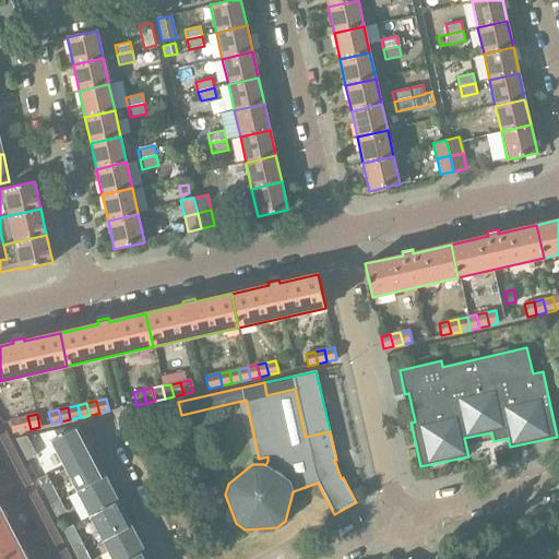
[(27,416),(19,418),(21,431),(31,429),(27,416)]
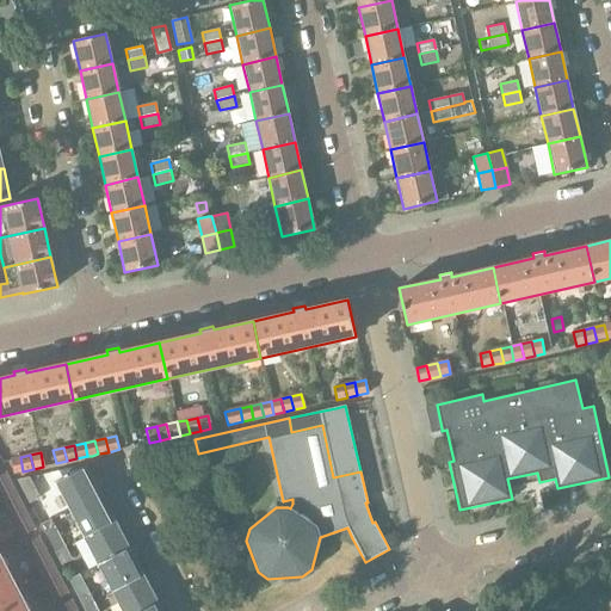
[(10,460),(10,461),(12,474),(23,471),(20,457),(10,460)]
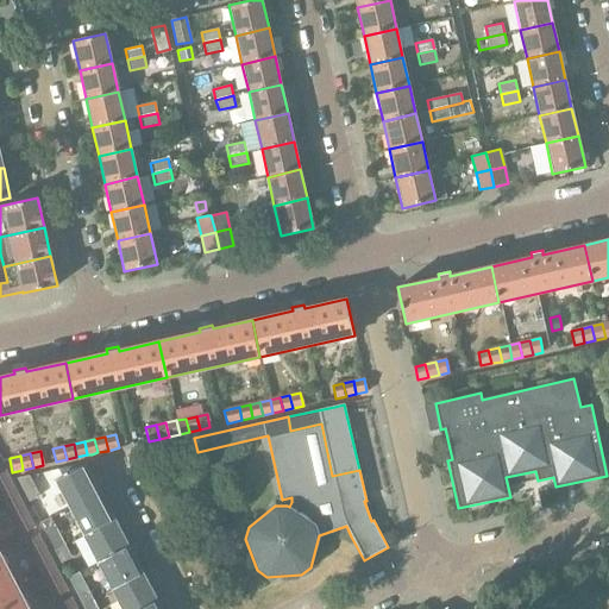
[(56,481),(70,508),(100,493),(99,489),(101,488),(95,477),(93,478),(86,465),(56,481)]
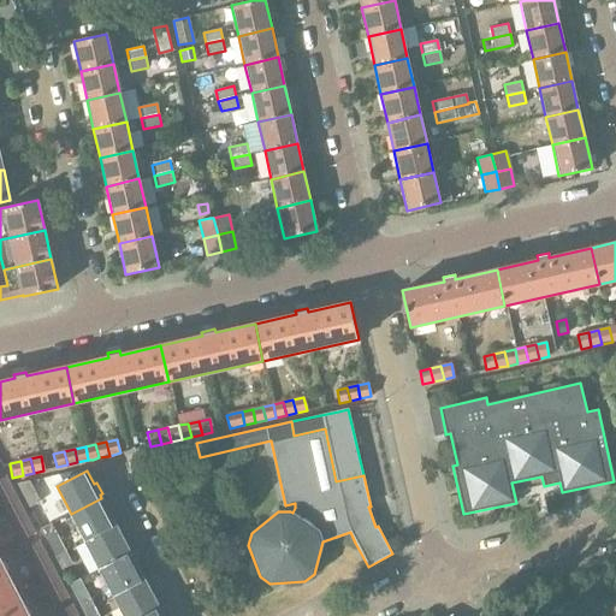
[(16,485),(24,499),(35,493),(28,483),(16,485)]
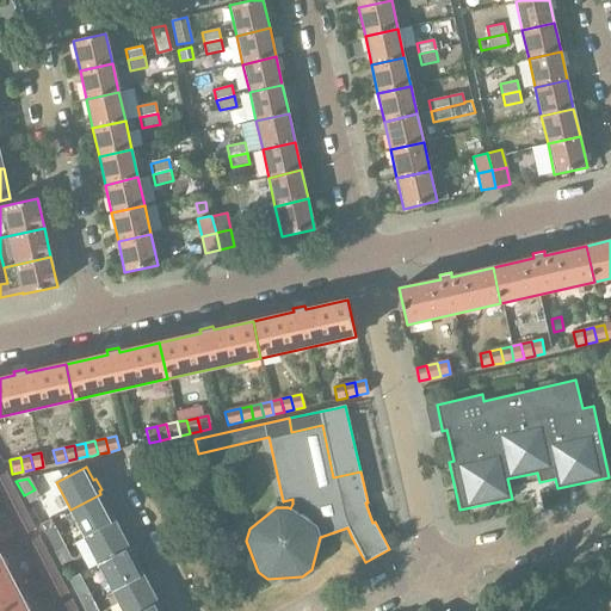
[(0,487),(0,499),(0,500),(14,492),(10,483),(0,487)]
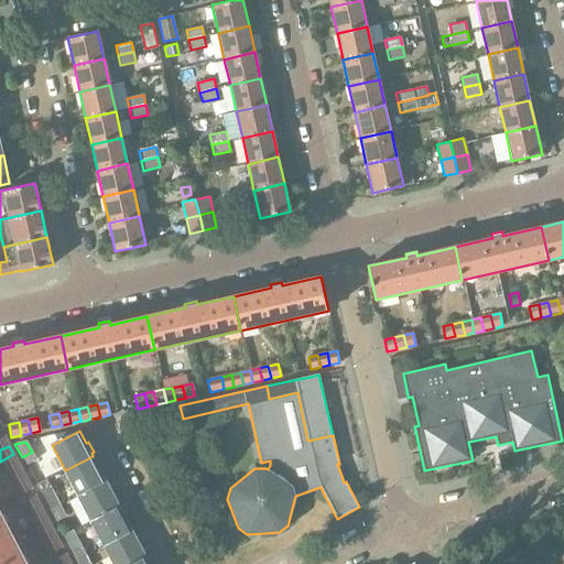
[(35,459),(32,452),(22,457),(26,465),(35,459)]
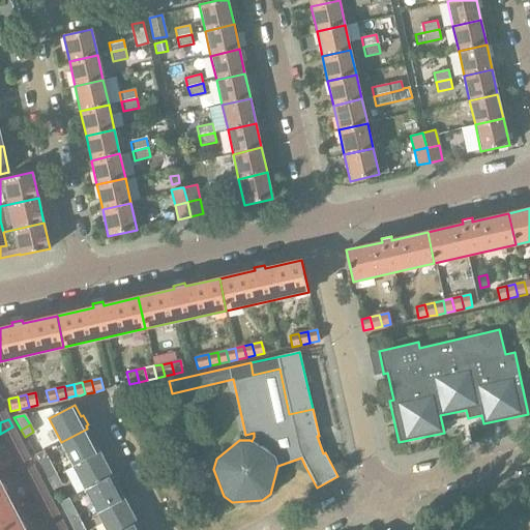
[(0,434),(4,441),(17,435),(12,427),(0,434)]
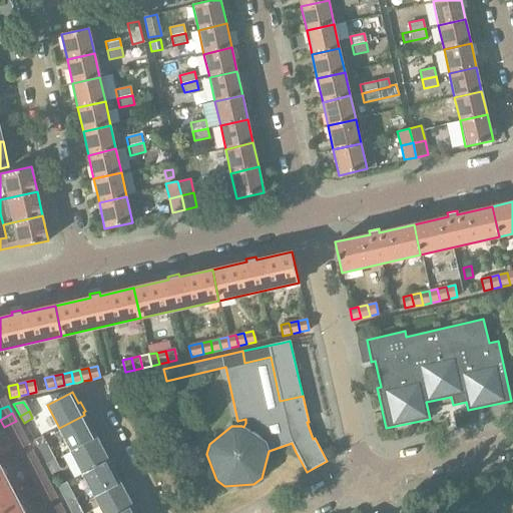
[(90,426),(84,415),(59,428),(71,451),(96,438),(94,435),(97,434),(92,425),(90,426)]
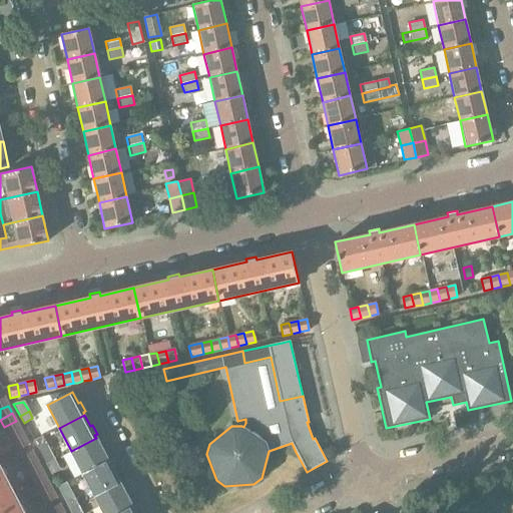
[(4,427),(8,435),(20,429),(16,421),(4,427)]
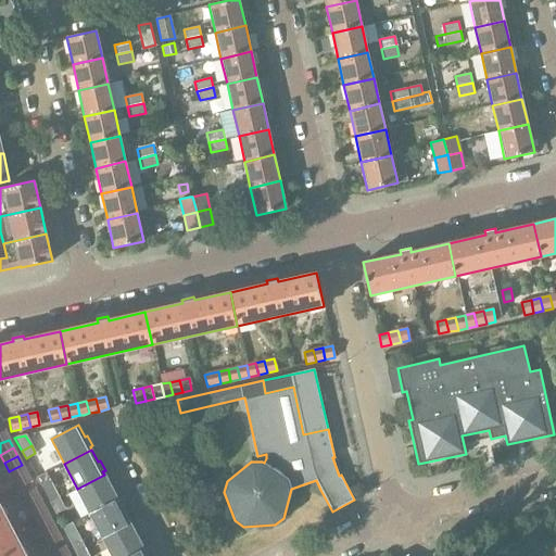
[(9,471),(13,480),(26,474),(22,465),(9,471)]
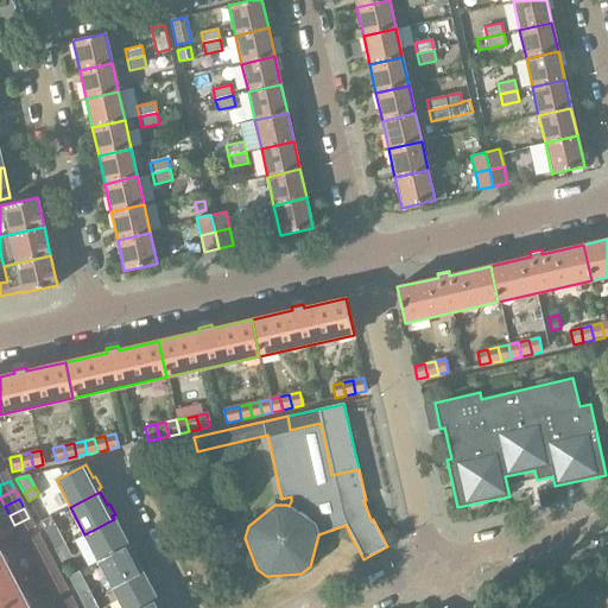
[(39,523),(45,534),(56,529),(50,517),(39,523)]
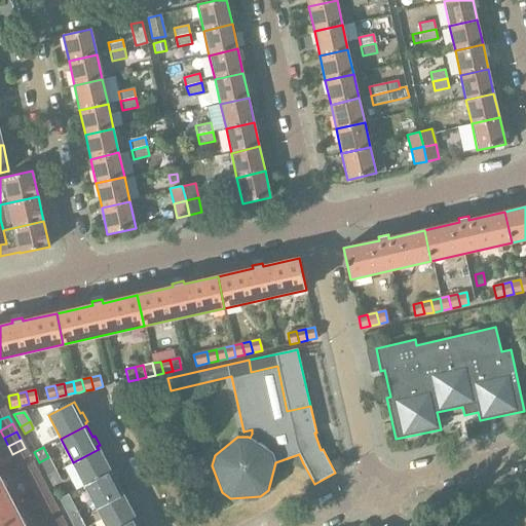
[(29,456),(25,448),(12,454),(17,462),(29,456)]
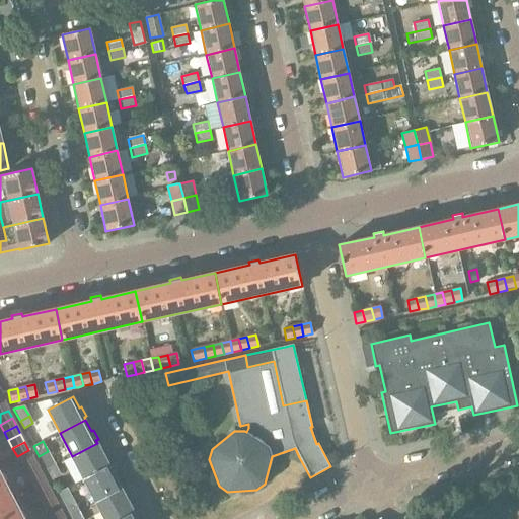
[(97,443),(72,456),(64,461),(75,484),(83,478),(108,465),(107,463),(110,462),(105,452),(102,453),(97,443)]
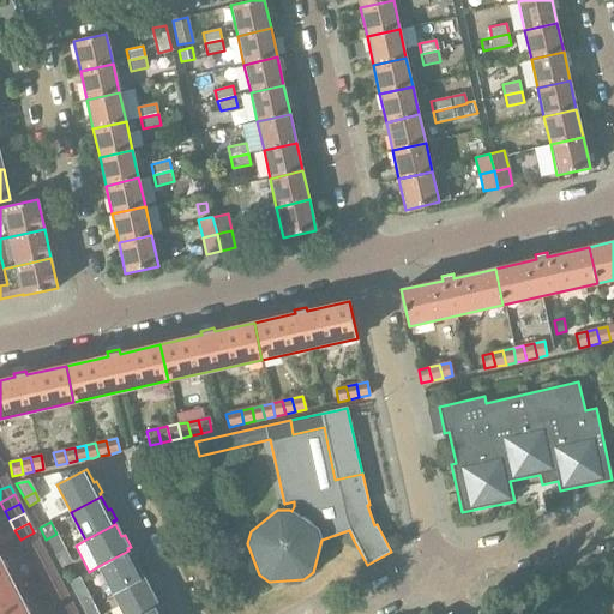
[(24,547),(29,557),(42,549),(38,540),(24,547)]
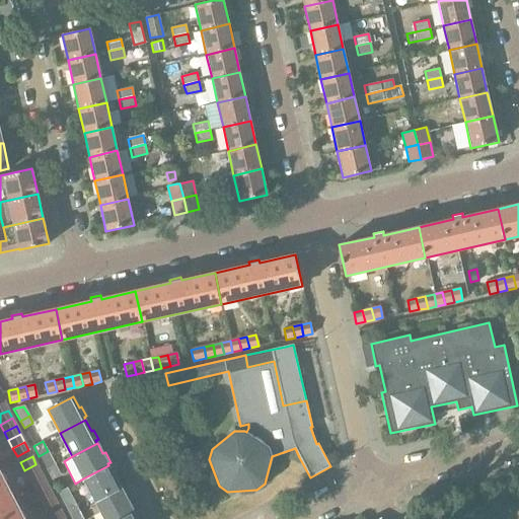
[(24,470),(28,478),(41,472),(35,464),(24,470)]
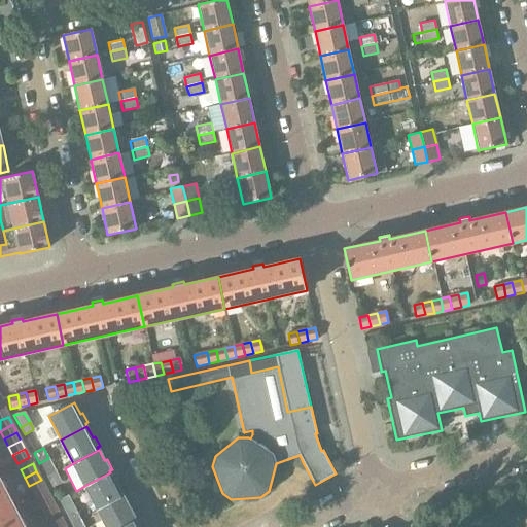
[(53,488),(62,483),(56,472),(47,477),(53,488)]
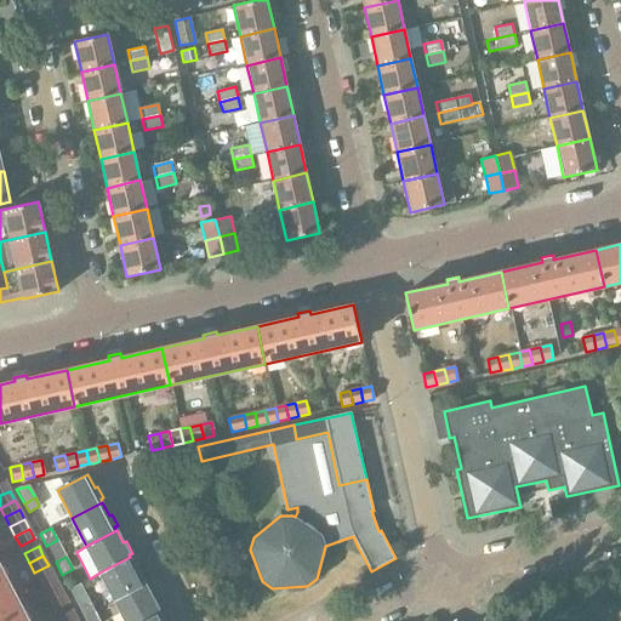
[(114,600),(144,585),(142,581),(146,580),(140,568),(136,570),(130,557),(100,573),(114,600)]
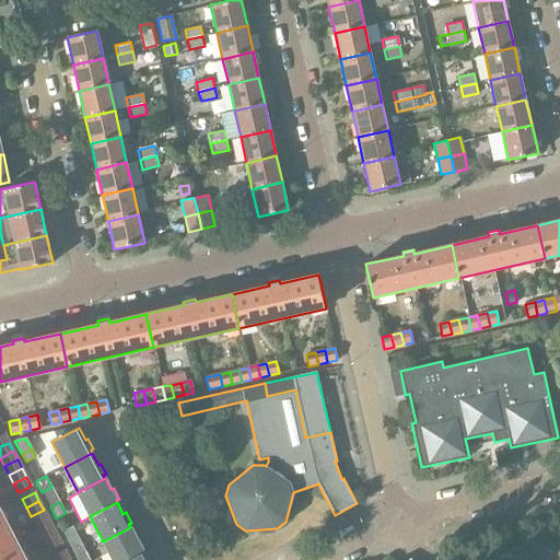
[(31,516),(35,525),(48,517),(44,510),(31,516)]
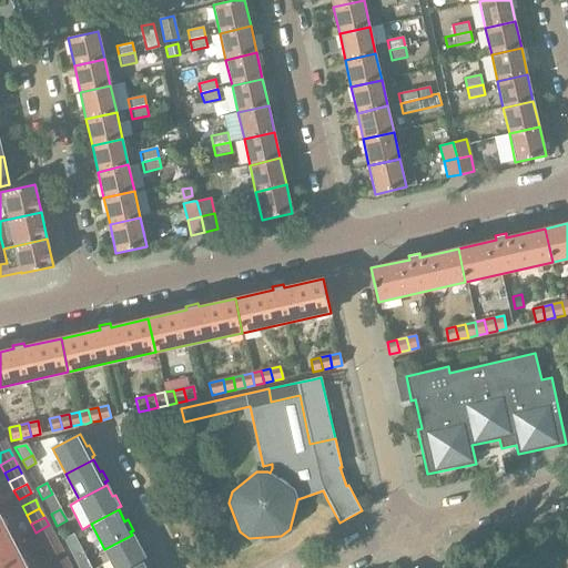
[(0,549),(12,544),(0,519),(0,549)]
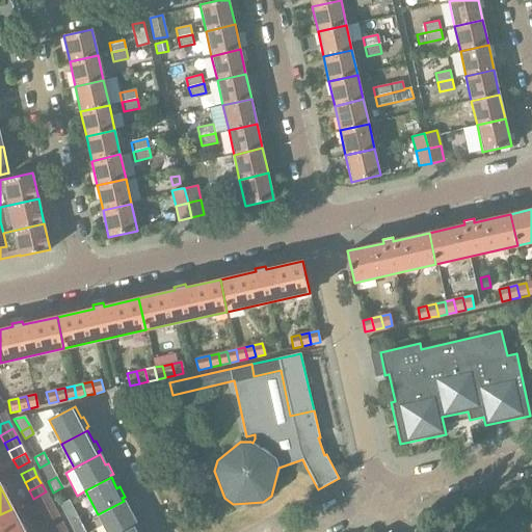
[(33,499),(37,506),(50,500),(46,491),(33,499)]
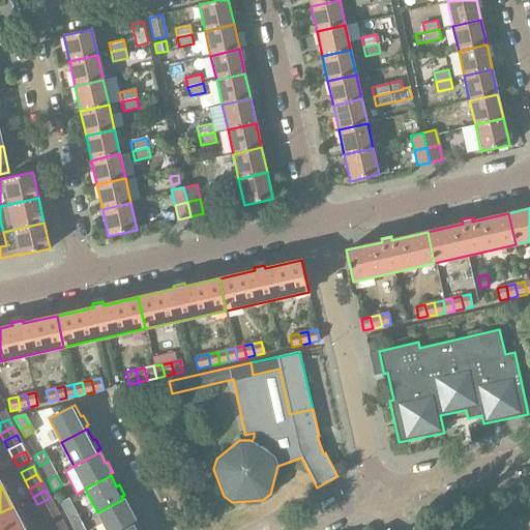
[(37,504),(41,512),(54,506),(50,498),(37,504)]
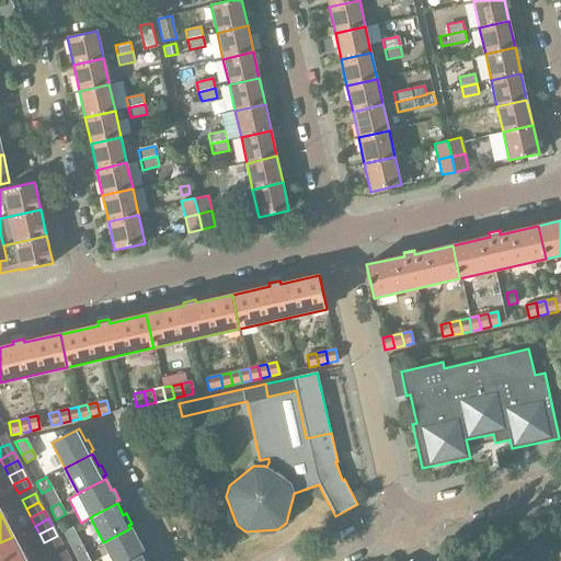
[(63,533),(68,544),(77,538),(71,527),(63,533)]
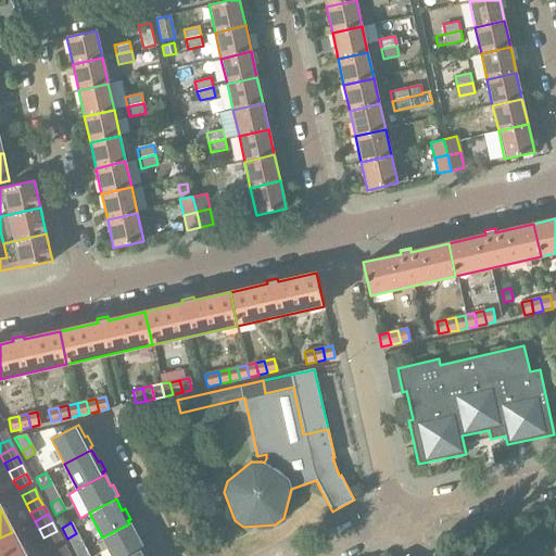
[(102,538),(112,555),(128,555),(142,548),(140,545),(143,544),(138,533),(135,534),(129,523),(102,538)]
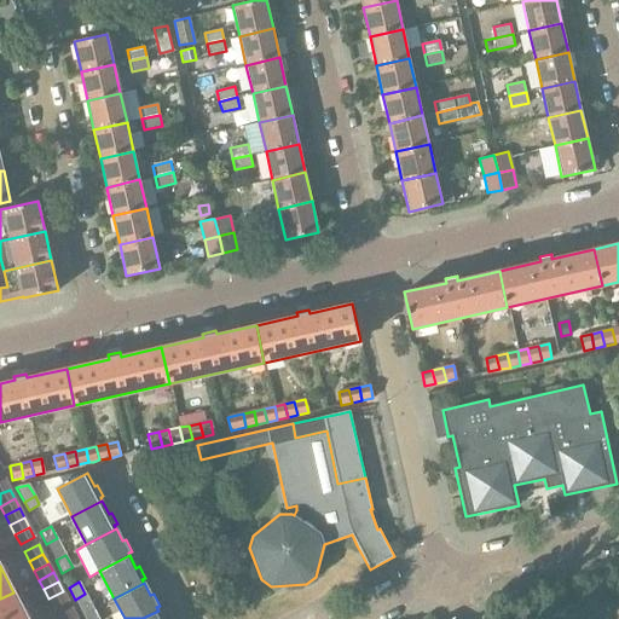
[(68,601),(63,591),(48,599),(55,608),(68,601)]
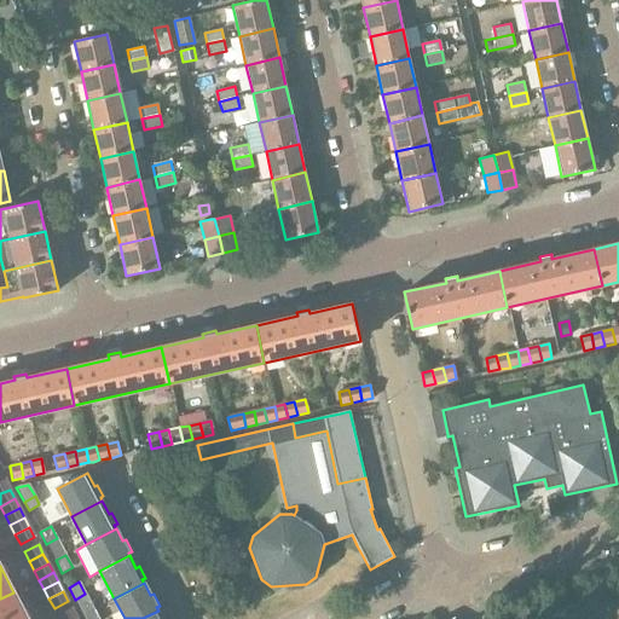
[(0,599),(0,618),(27,618),(13,593),(0,599)]
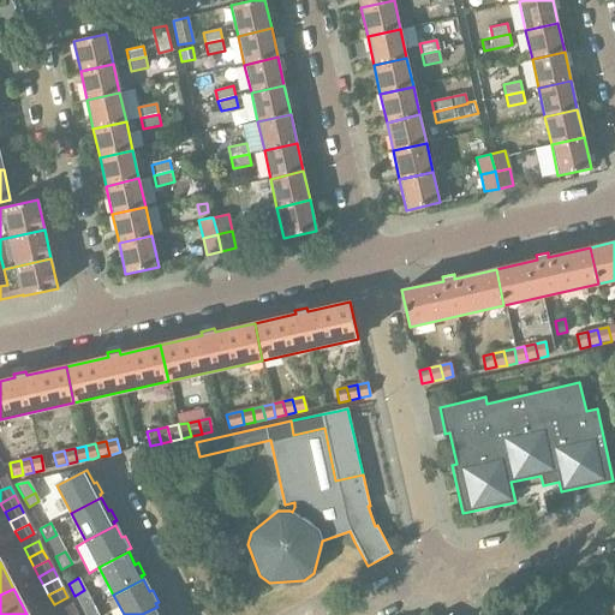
[(507,614),(529,614),(521,599),(505,609),(507,614)]
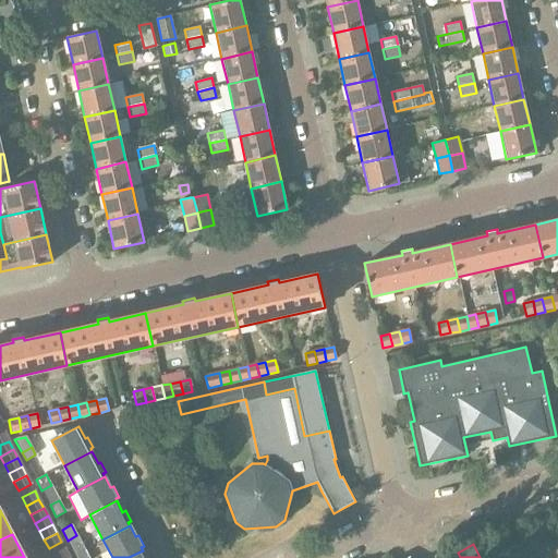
[(52,555),(53,557),(65,557),(69,557),(64,548),(52,555)]
